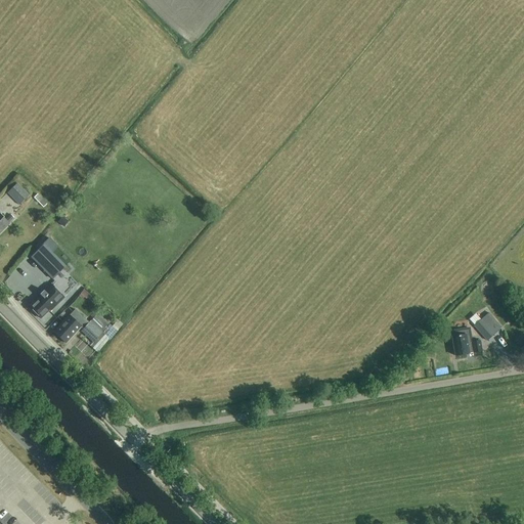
[(7,193),(18,205),(29,195),(17,184),(7,193)]
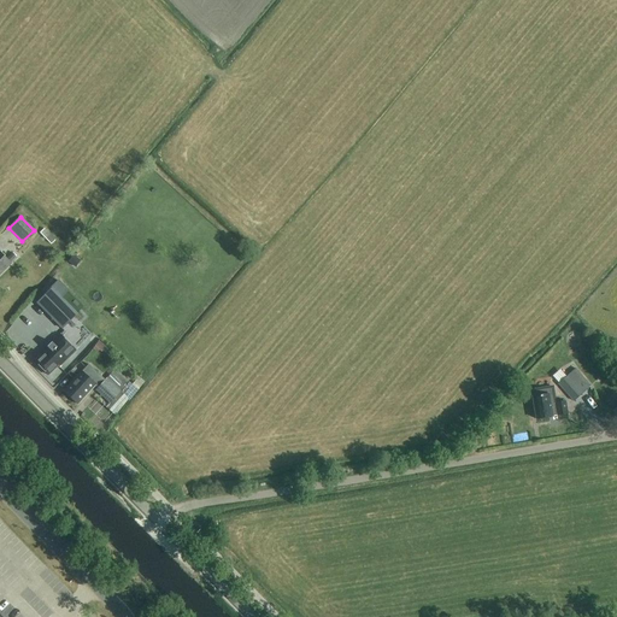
[(6,259),(0,252),(0,275),(11,264),(10,263),(6,259)]
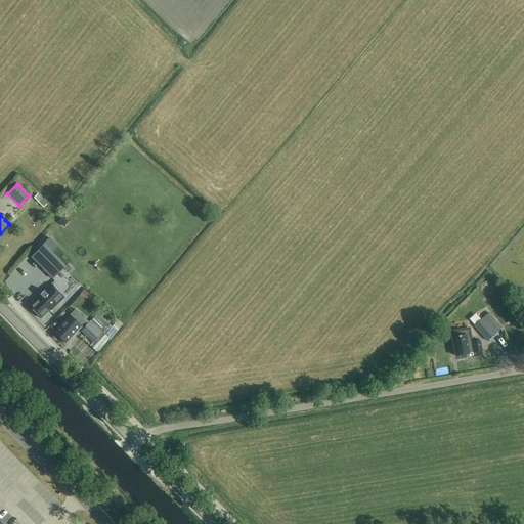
[(10,215),(5,220),(8,223),(14,218),(10,215)]
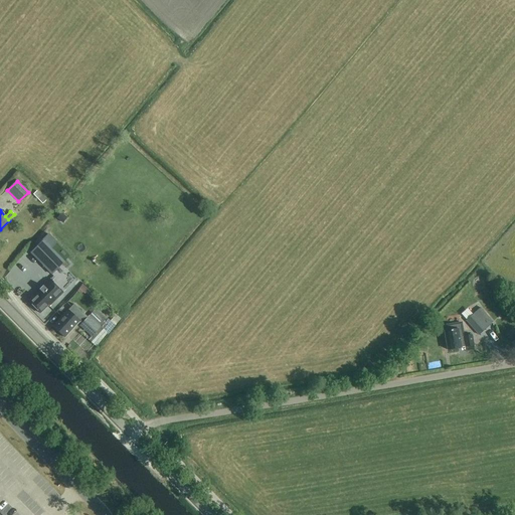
[(62,223),(67,218),(61,213),(56,219),(62,223)]
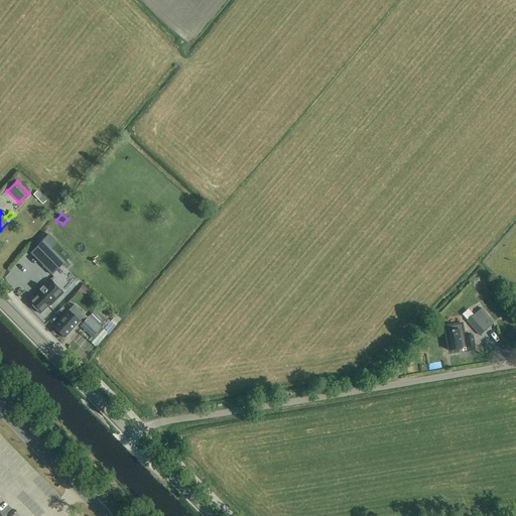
[(54,241),(62,234),(55,227),(48,234),(54,241)]
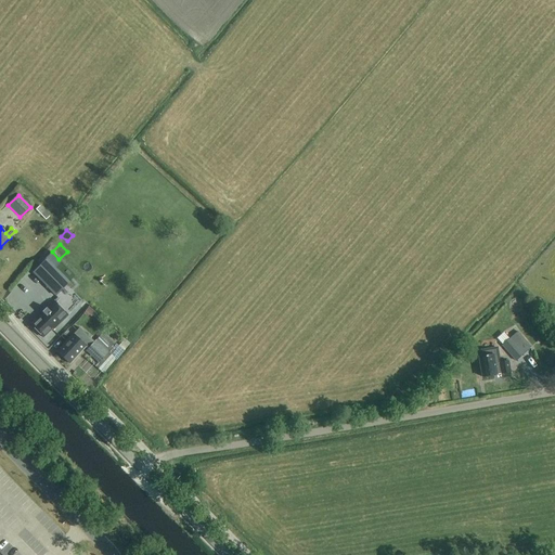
[(47,259),(33,273),(55,297),(69,283),(47,259)]
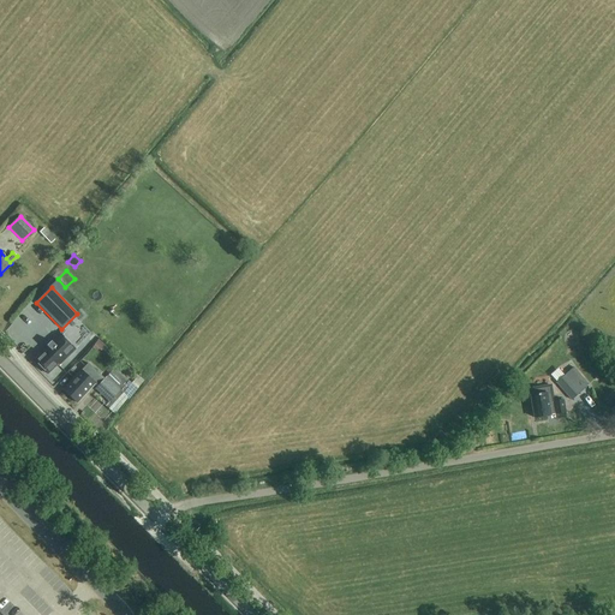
[(75,351),(60,334),(43,351),(45,352),(35,362),(48,375),(58,365),(59,366),(75,351)]
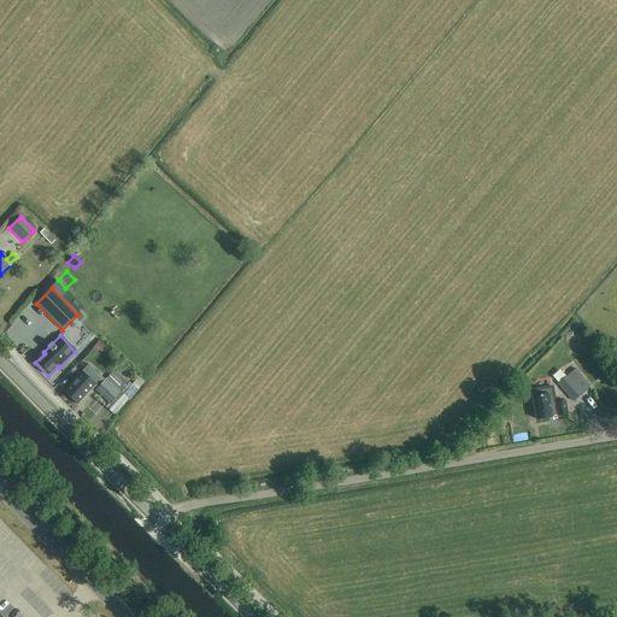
[(103,351),(107,345),(103,340),(97,346),(103,351)]
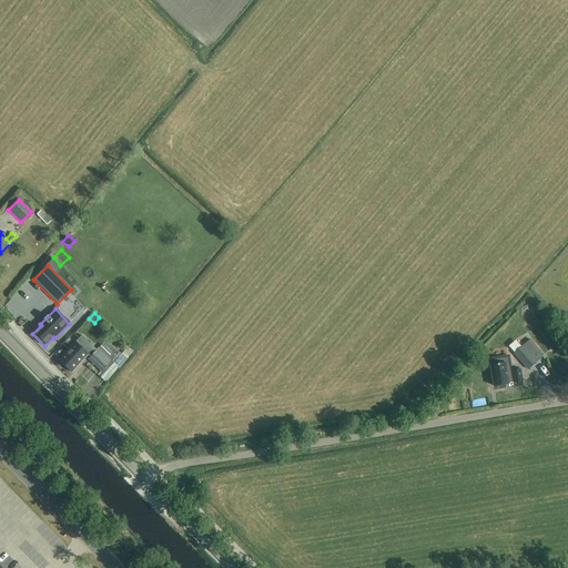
[(97,351),(81,336),(59,361),(71,372),(88,356),(90,358),(97,351)]
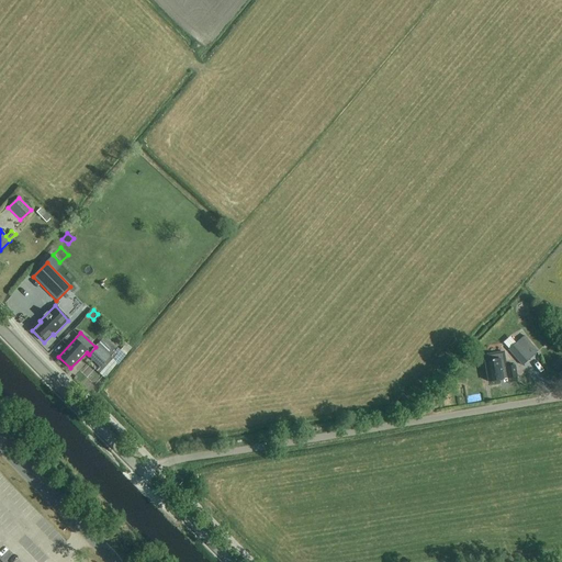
[(87,356),(100,368),(97,372),(102,377),(114,362),(117,366),(125,356),(104,337),(96,347),(89,355),(87,356)]
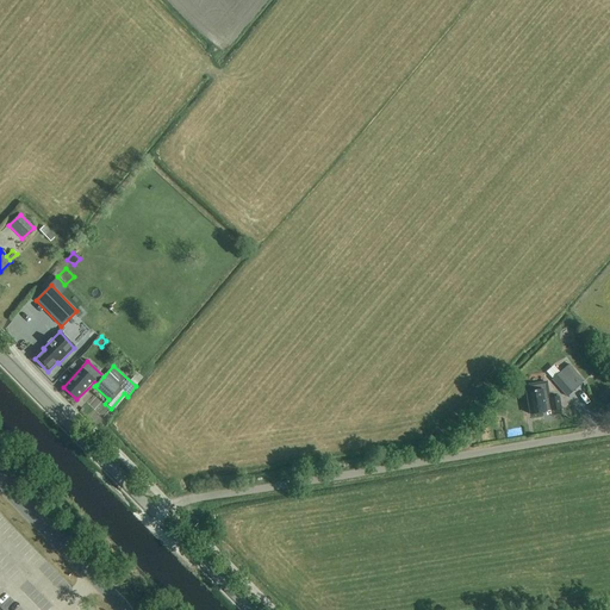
[(584,381),(570,366),(560,373),(574,390),(584,381)]
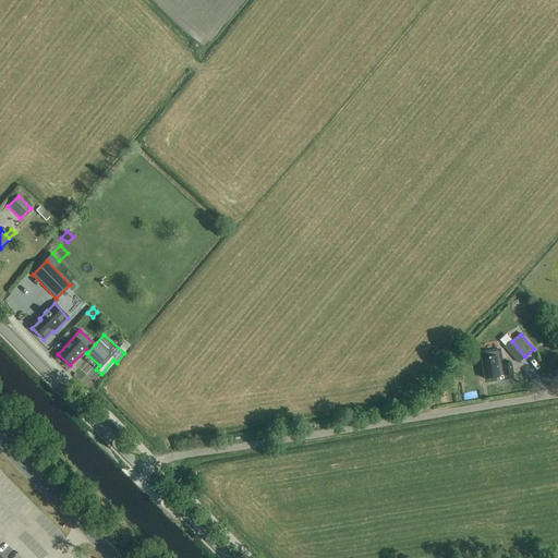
[(512,341),(505,348),(518,363),(525,356),(512,341)]
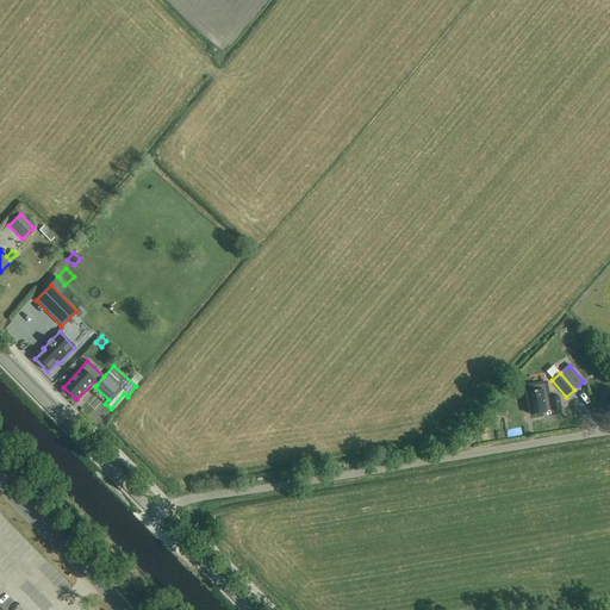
[(547,381),(529,385),(528,385),(529,392),(526,392),(529,415),(561,410),(560,397),(549,398),(547,381)]
